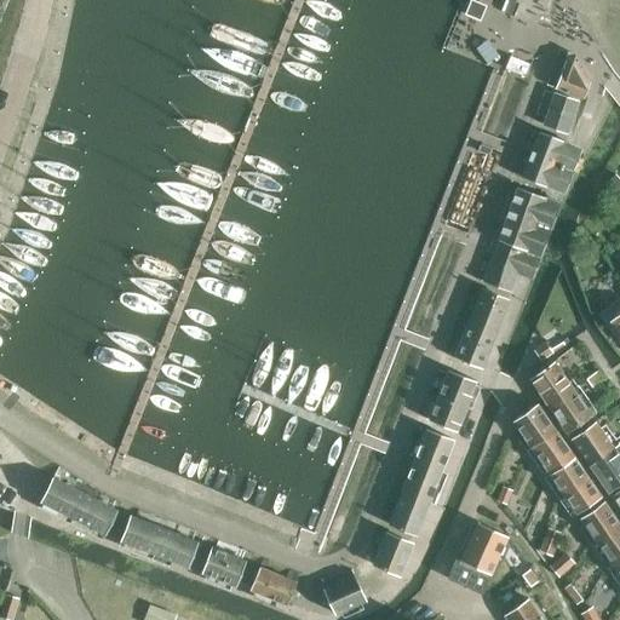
[(583,99),(585,92),(590,81),(575,56),(568,53),(556,90),(583,99)]
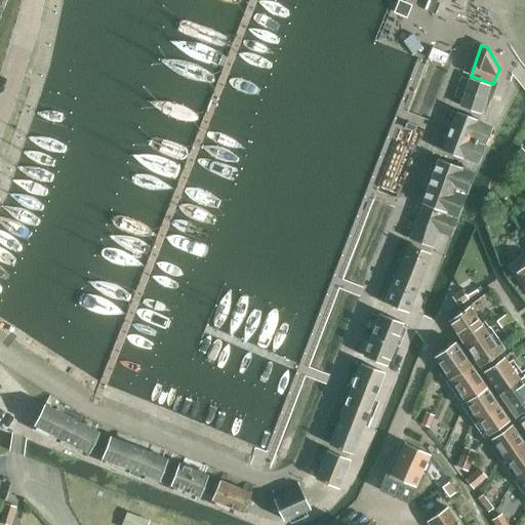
[(447,76),(454,57),(436,50),(428,68),(447,76)]
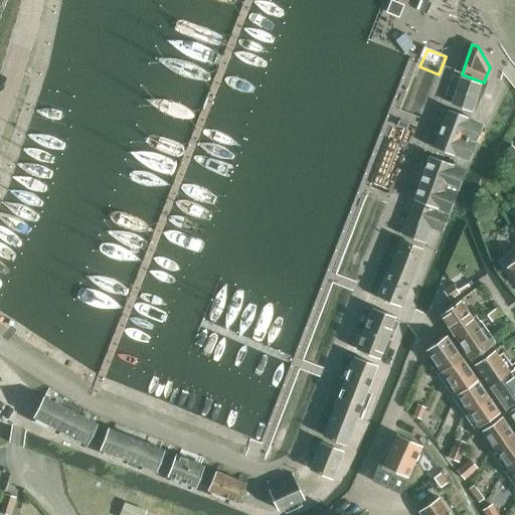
[(471,112),(480,84),(460,77),(451,105),(471,112)]
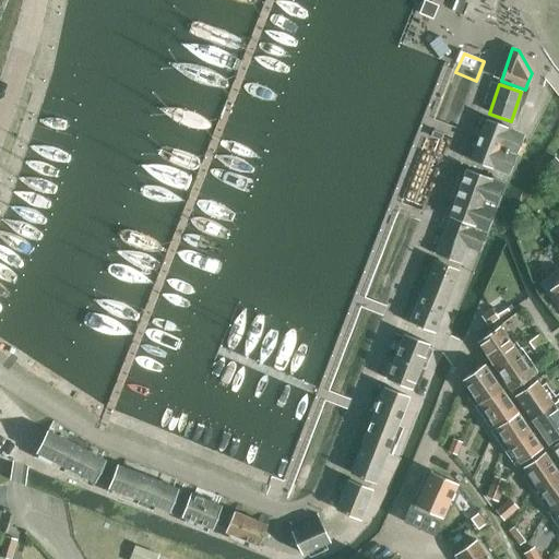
[(509,175),(524,137),(507,129),(508,128),(486,120),(471,162),(491,169),(492,168),(509,175)]
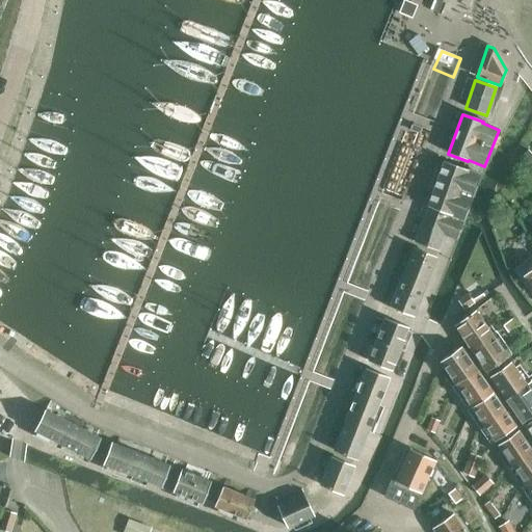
[(531,167),(531,166),(531,152),(530,150),(523,157),(531,167)]
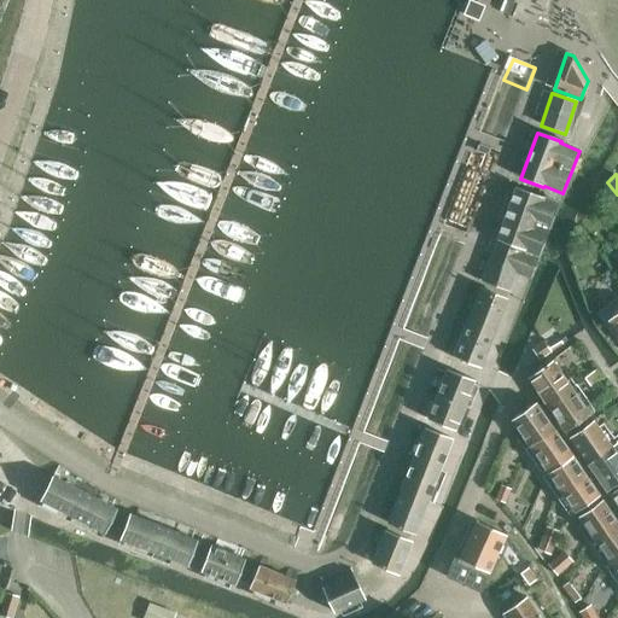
[(530,279),(558,203),(516,188),(496,240),(482,281),(508,292),(516,273),(530,279)]
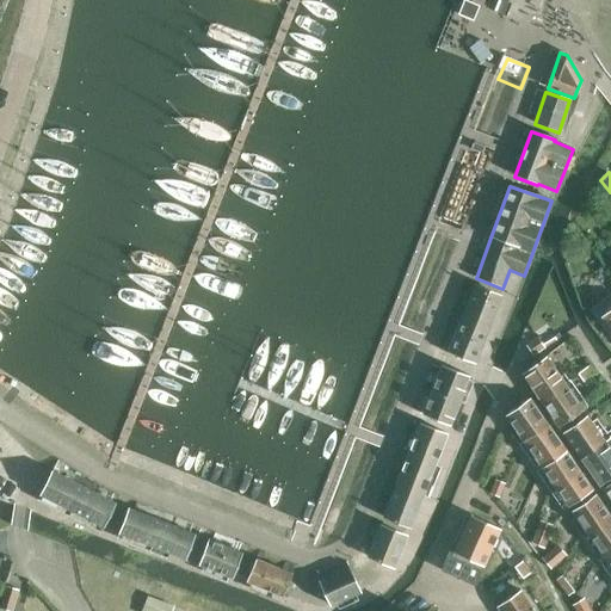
[(461,318),(488,328),(500,297),(474,287),(461,318)]
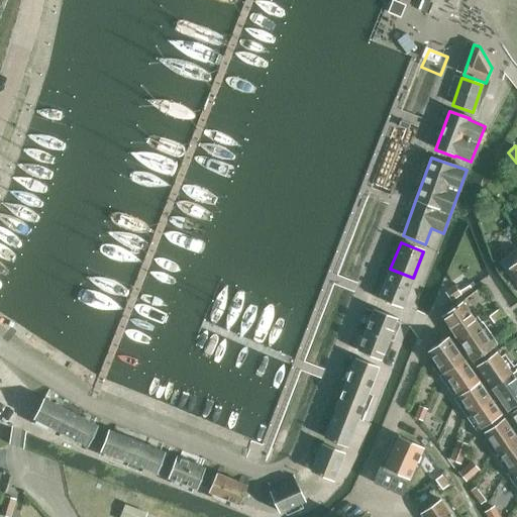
[(413,278),(390,269),(378,299),(401,308),(413,278)]
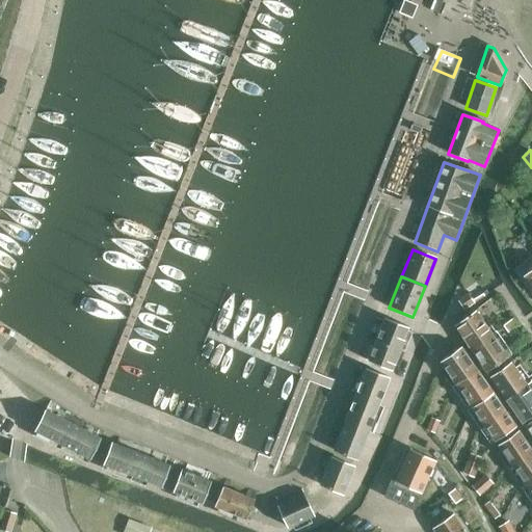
[(464,311),(475,303),(469,295),(458,302),(464,311)]
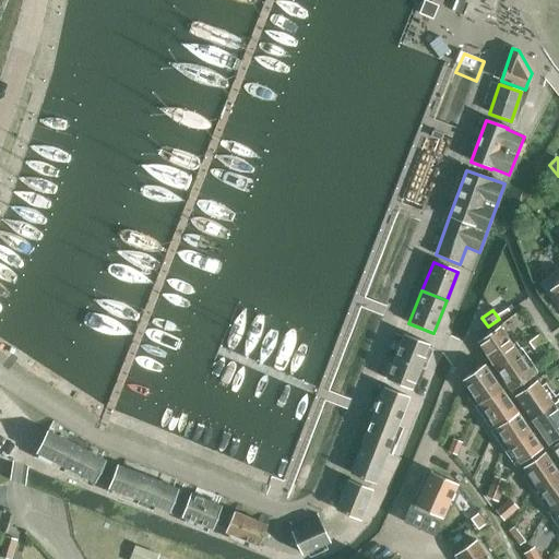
[(495,368),(518,352),(516,351),(516,352),(500,328),(478,343),(495,367),(494,367),(495,368)]
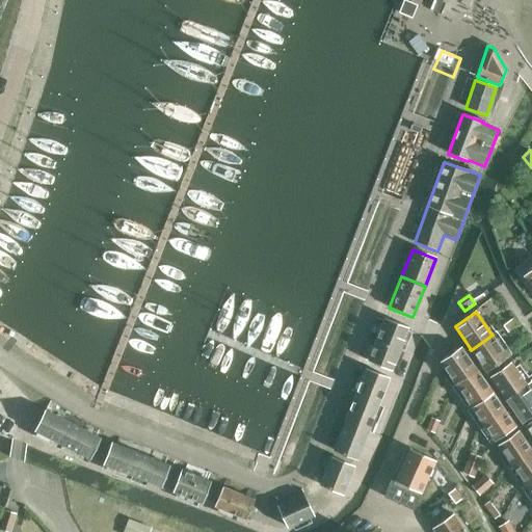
[(375,342),(399,351),(408,327),(384,319),(375,342)]
